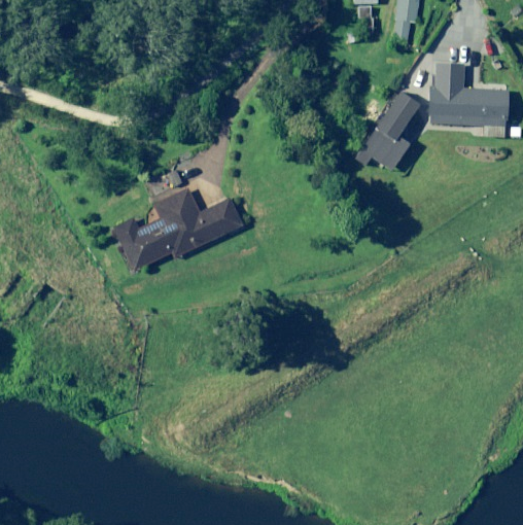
[(398,0),(391,47),(407,49),(411,21),(417,22),(420,0),(398,0)]
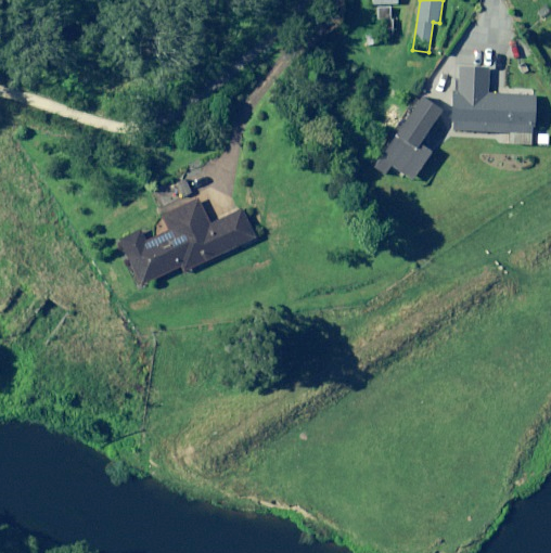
[(394,7),(377,8),(377,17),(384,17),(384,34),(394,34),(394,7)]
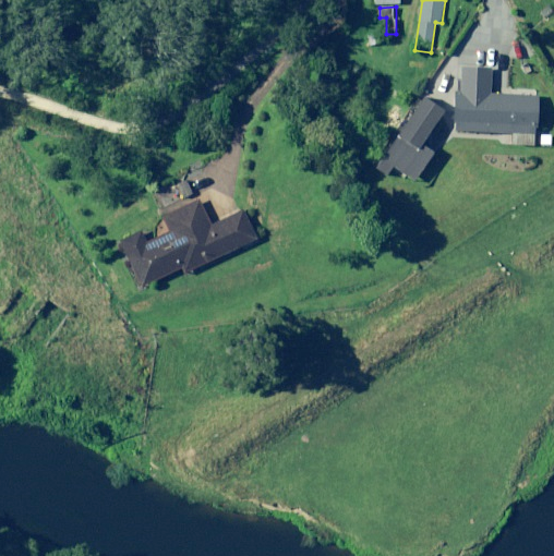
[(381,32),(368,35),(370,46),(383,43),(381,32)]
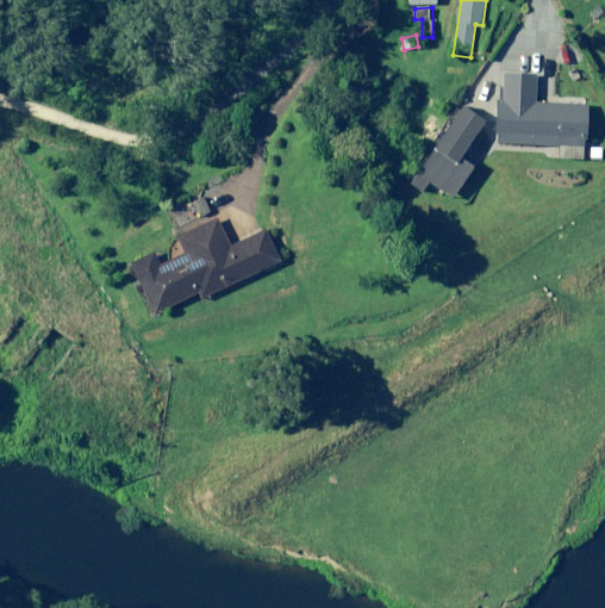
[(537,74),(504,73),(503,99),(498,99),(496,141),(560,144),(559,157),(582,159),(586,103),(535,99),(537,74)]
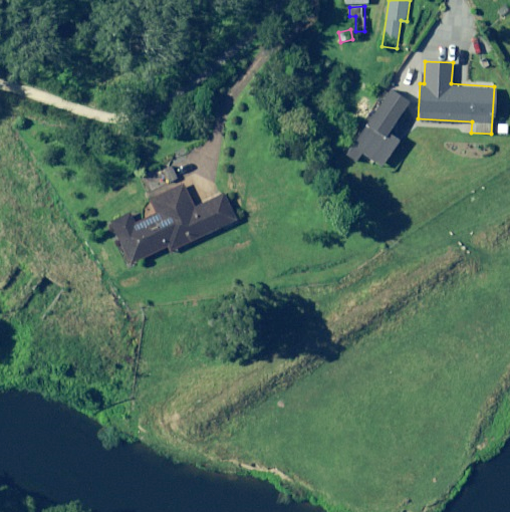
[(346,155),(356,162),(361,153),(380,166),(398,141),(387,133),(408,101),(407,100),(391,89),(366,124),(346,155)]
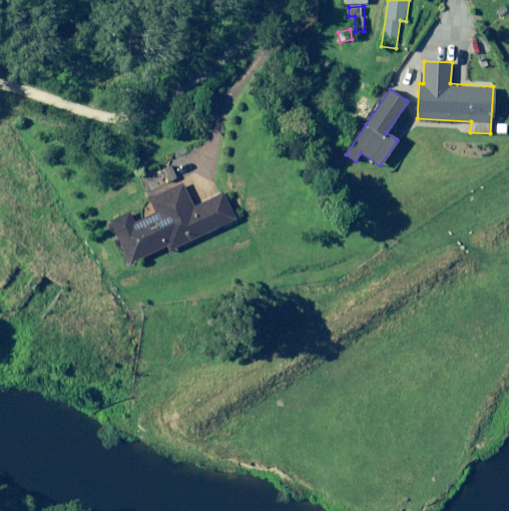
[(173,164),(162,170),(167,180),(178,174),(173,164)]
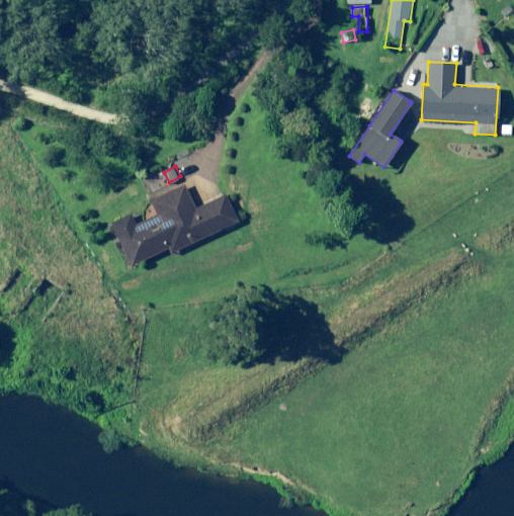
[(197,208),(186,184),(152,200),(159,215),(137,225),(132,213),(111,224),(131,265),(169,248),(171,252),(239,221),(227,194),(197,208)]
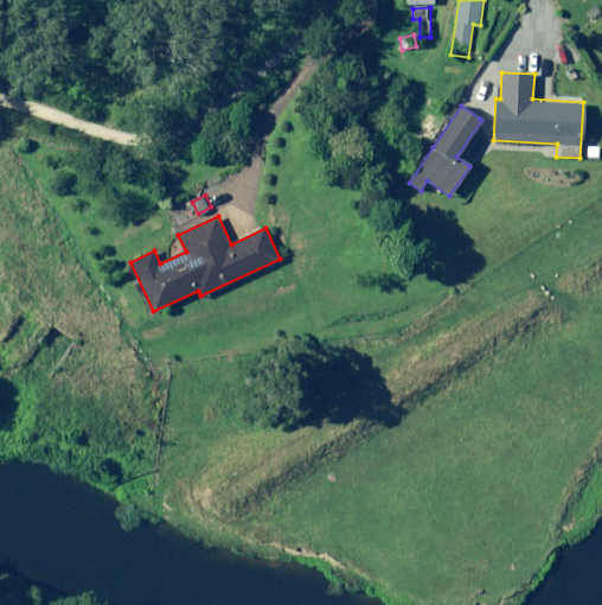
All buildings are outlined.
